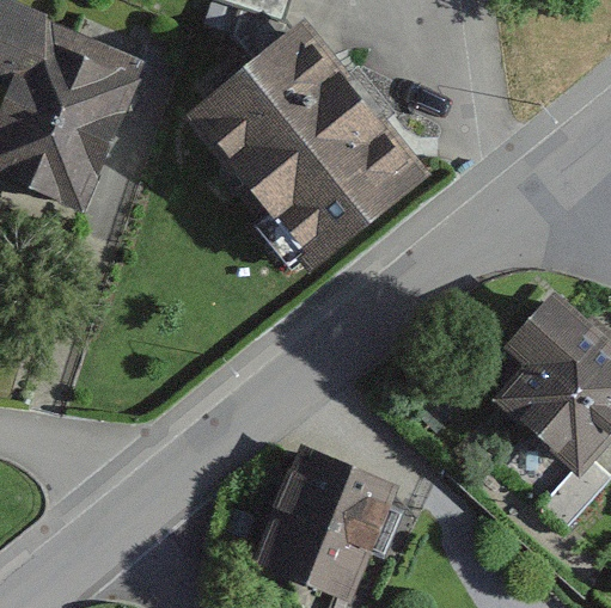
[(225,0),(240,6),(232,36),(250,60),(292,26),(285,17),(289,0),(225,0)]
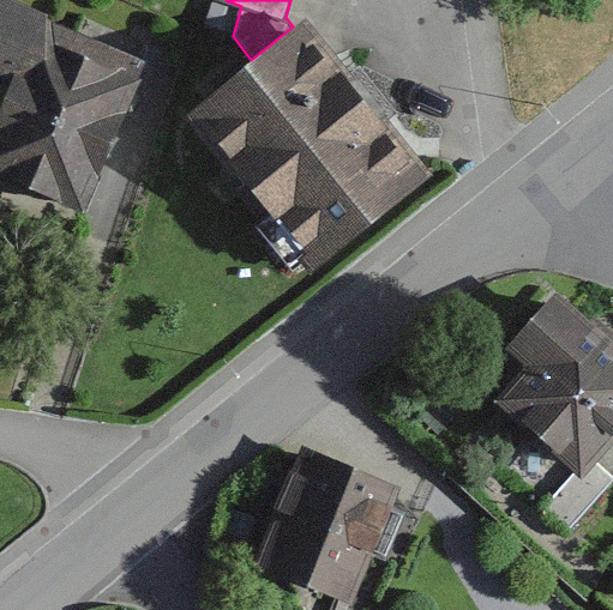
[(142,61),(0,8),(0,177),(85,210),(142,61)]
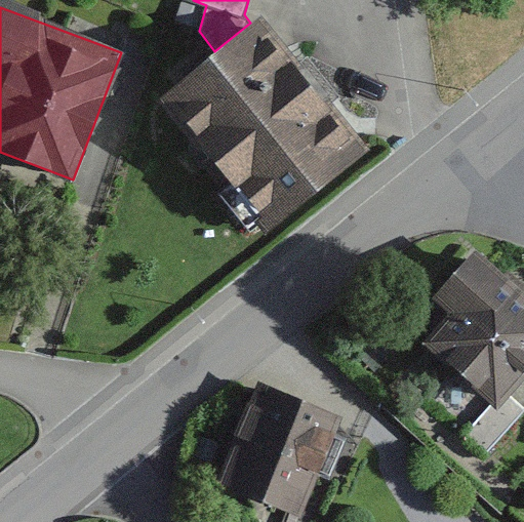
[(214,51),(159,96),(266,226),(366,146),(260,14),(250,23),(214,51)]
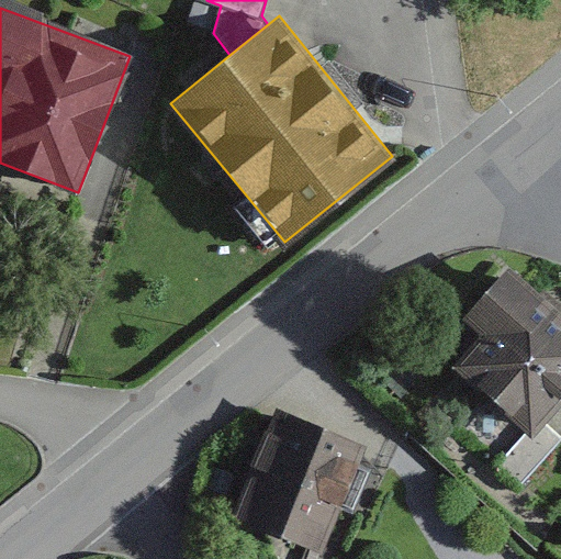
[(560,309),(509,265),(462,319),(487,341),(453,379),(535,448),(560,417),(560,309)]
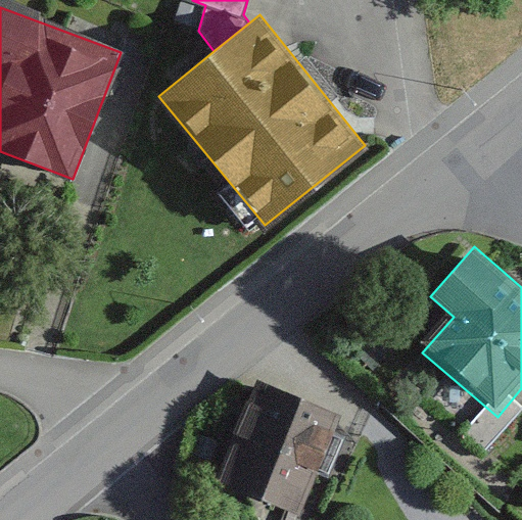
[(335,414),(245,385),(214,485),(303,514),(335,414)]
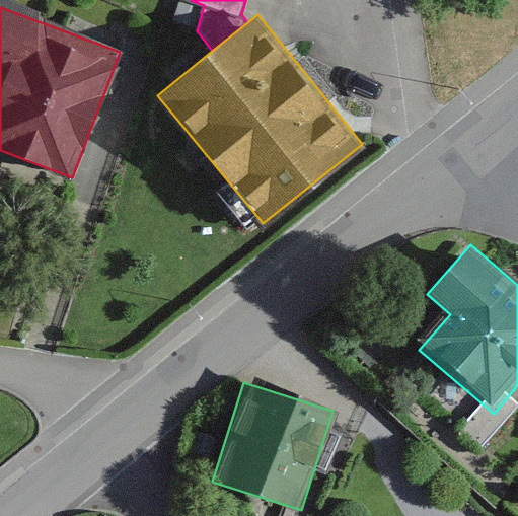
All buildings are outlined.
